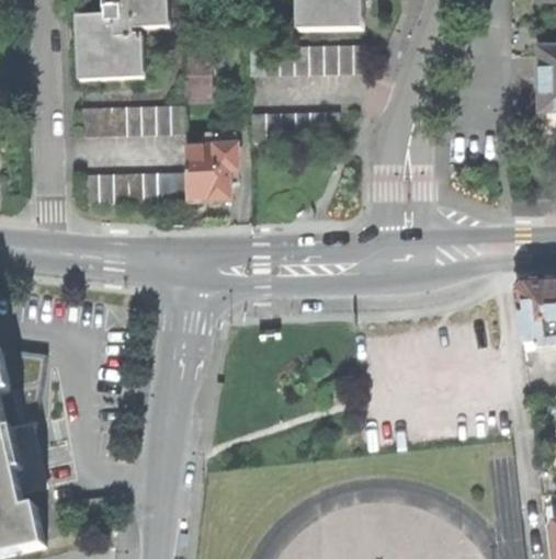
[(76,50),(77,81),(142,78),(140,37),(123,37),(123,30),(167,27),(166,6),(133,7),(132,0),(101,0),(102,9),(104,9),(105,16),(75,18),(76,50)]
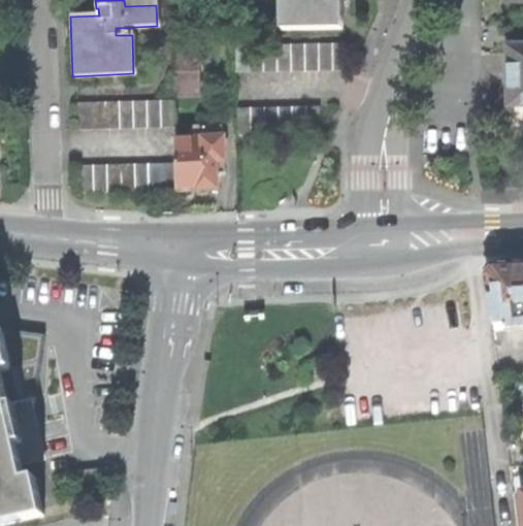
[(275,0),(276,28),(337,28),(337,0),(275,0)]
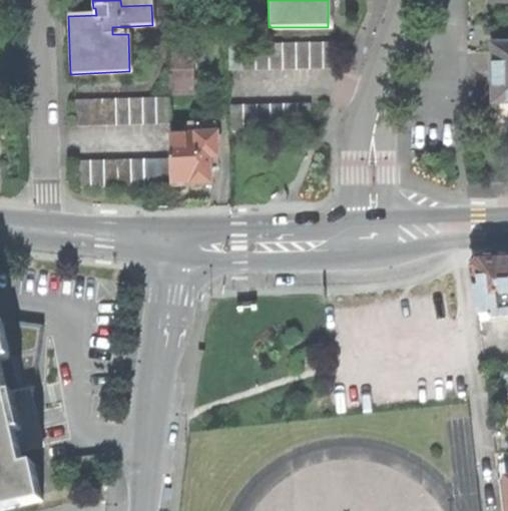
[(488,71),(489,101),(491,101),(507,100),(507,38),(507,42),(488,42),(488,71)]
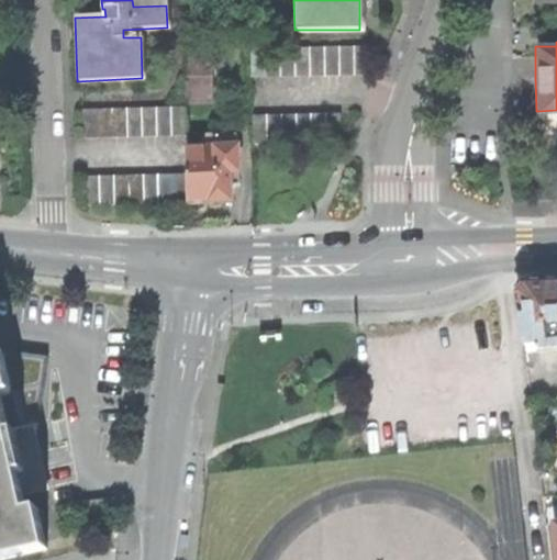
[(246,45),(246,75),(364,73),(363,44),(246,45)]
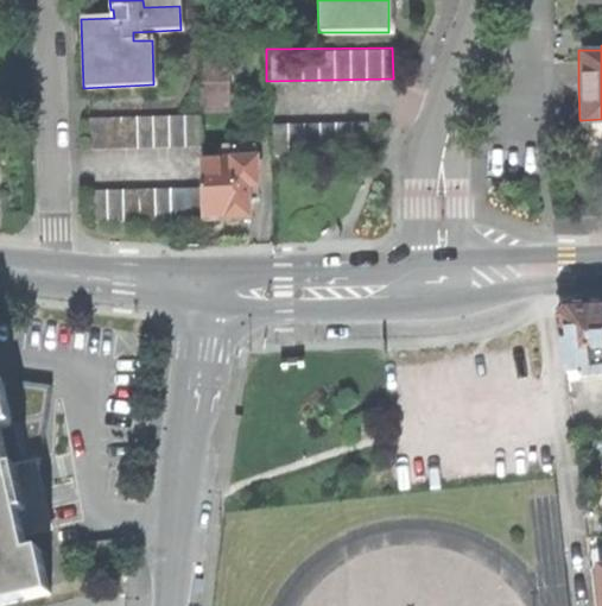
[(196,54),(197,94),(225,94),(223,54),(196,54)]
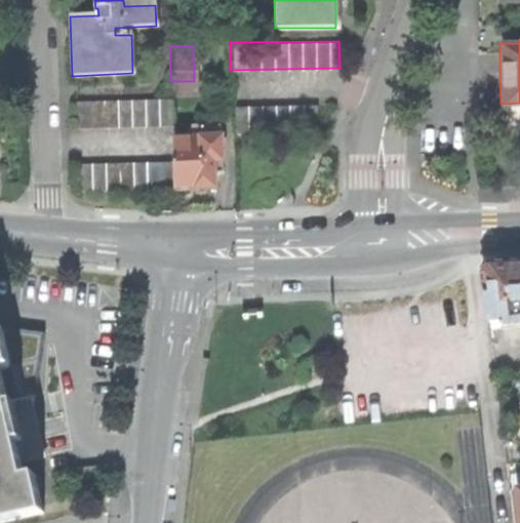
[(74,102),(75,128),(171,125),(170,98),(74,102)]
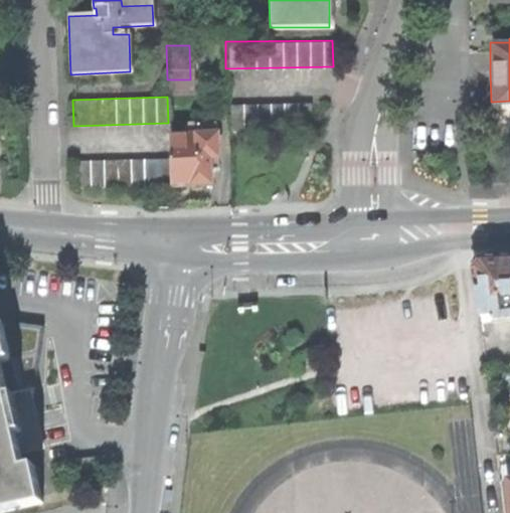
[(509,101),(493,102),(494,119),(491,119),(491,122),(502,122),(502,123),(505,123),(505,120),(509,119),(509,101)]
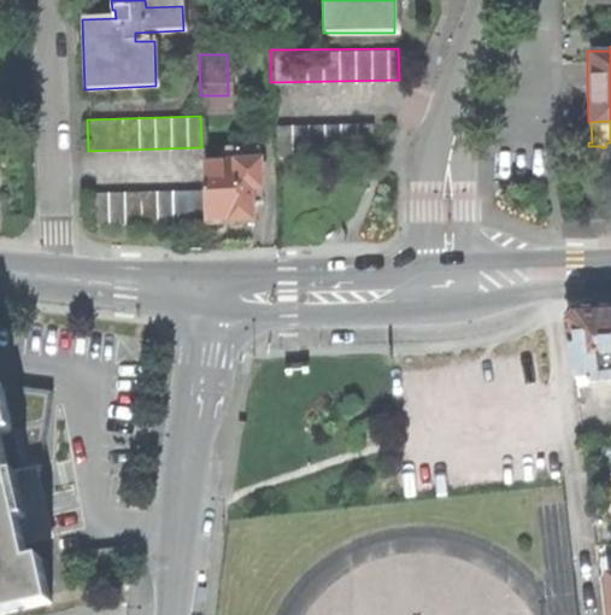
[(271,124),(272,154),(366,154),(366,123),(271,124)]
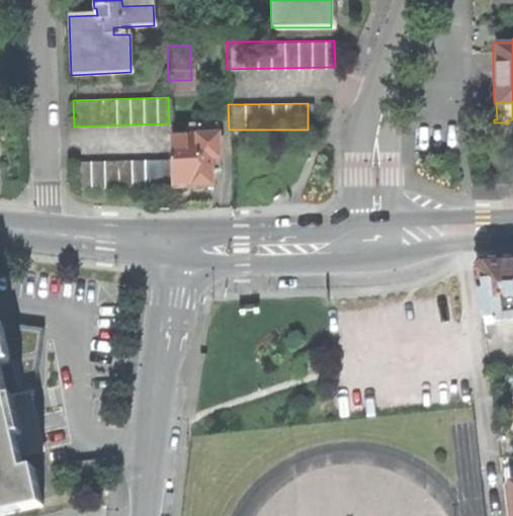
[(195,123),(188,146),(206,145),(214,122),(195,123)]
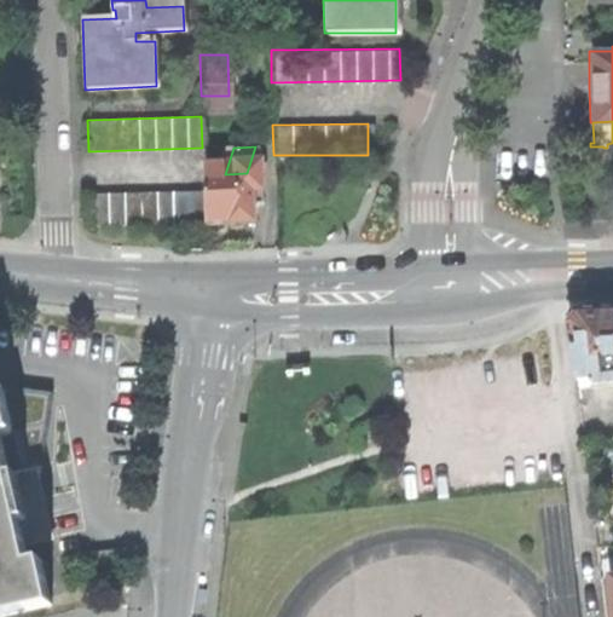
[(202,160),(203,191),(203,220),(250,219),(250,201),(259,201),(258,159),(247,173),(225,174),(202,160)]
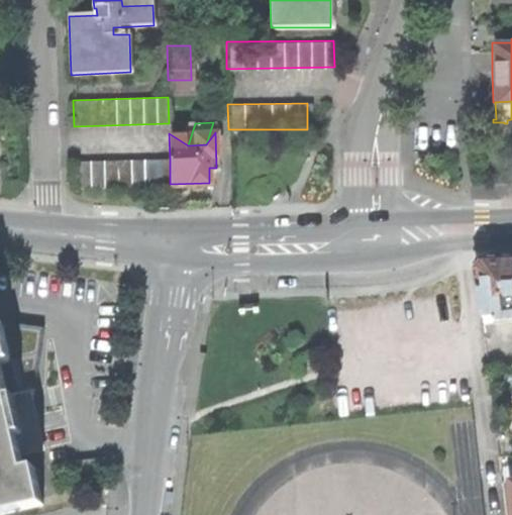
[(75,162),(76,188),(170,186),(170,184),(170,160),(75,162)]
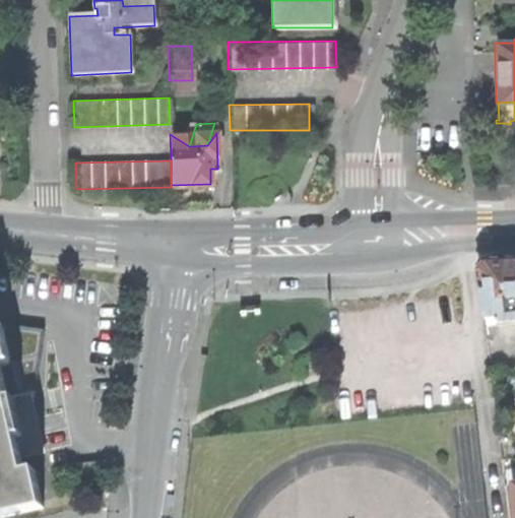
[(474,268),(480,316),(493,315),(514,312),(514,259),(483,261),(474,268)]
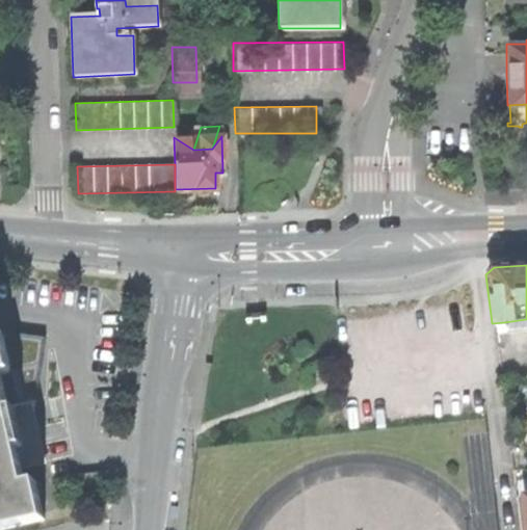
[(526,319),(504,322),(504,328),(524,326),(526,325),(526,319)]
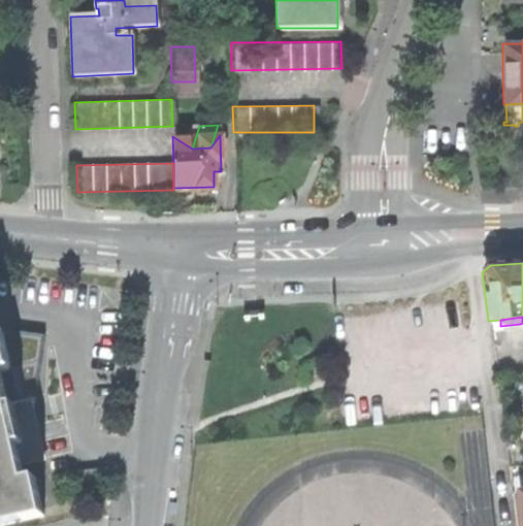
[(0,523),(40,514),(32,475),(21,479),(12,442),(20,440),(10,402),(4,404),(0,386),(0,366),(7,365),(0,336),(0,523)]
